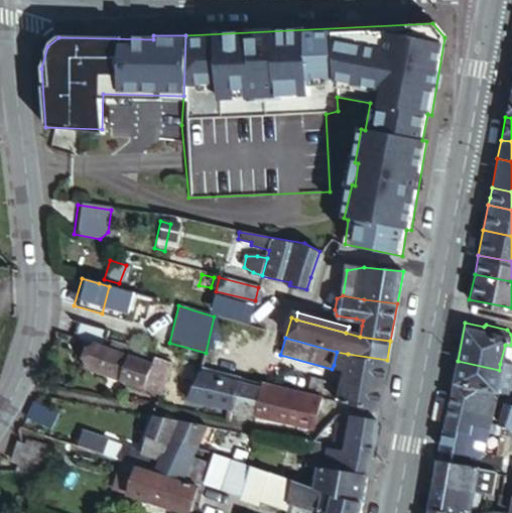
[(83,370),(116,380),(125,357),(91,346),(83,370)]
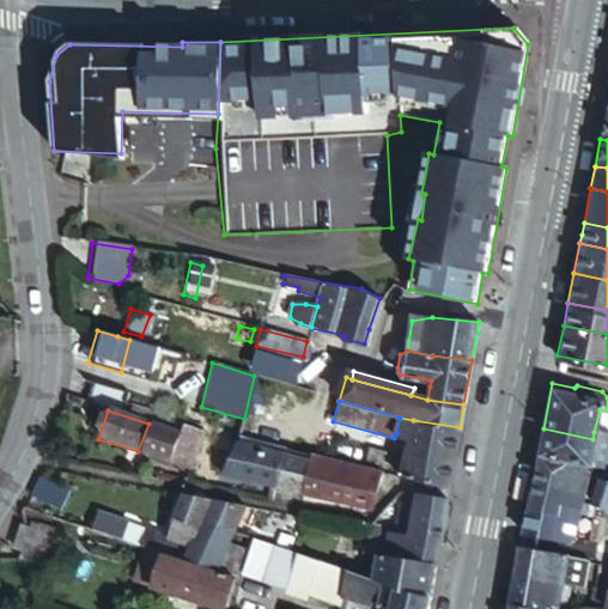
[(400,418),(396,433),(409,436),(413,420),(400,418)]
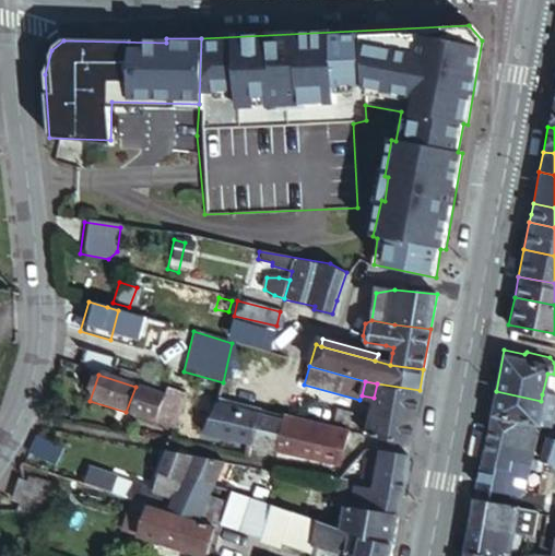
[(370,412),(366,434),(410,445),(420,390),(377,383),(374,398),(370,412)]
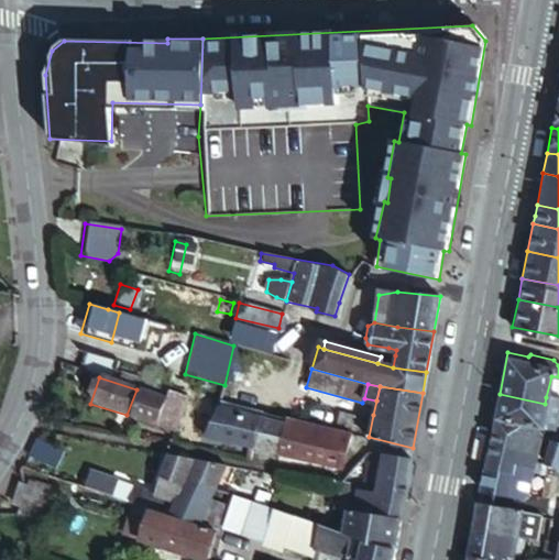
[(136,390),(127,415),(153,424),(157,412),(162,397),(136,390)]
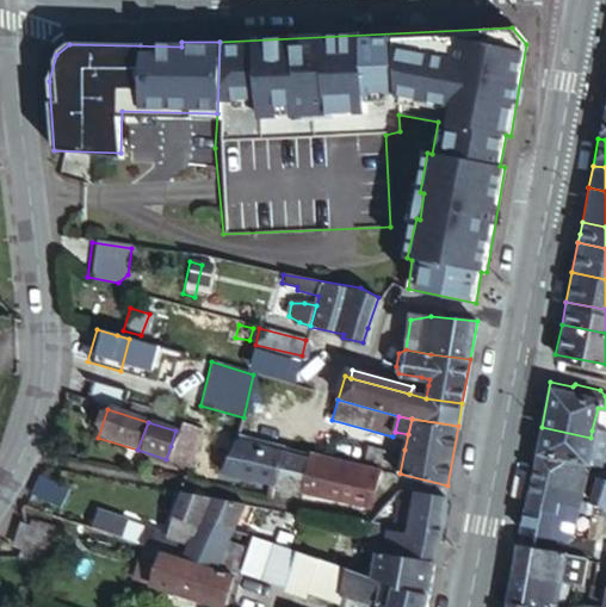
[(171,446),(191,452),(199,428),(178,422),(175,431),(171,446)]
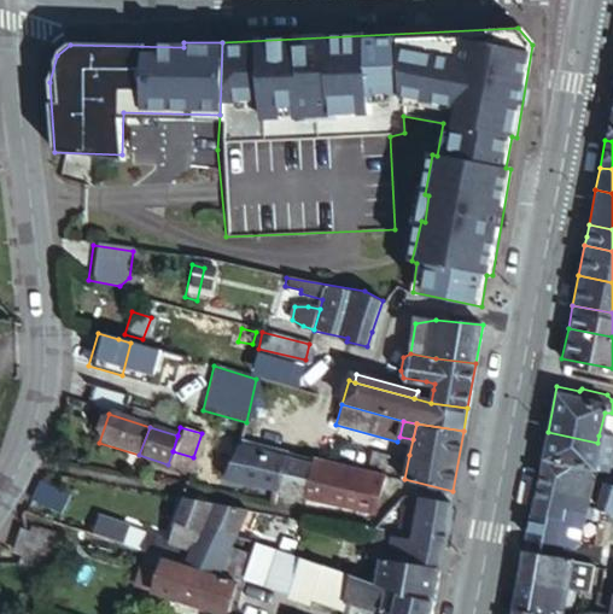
[(597,443),(548,432),(542,457),(587,467),(594,467),(597,443)]
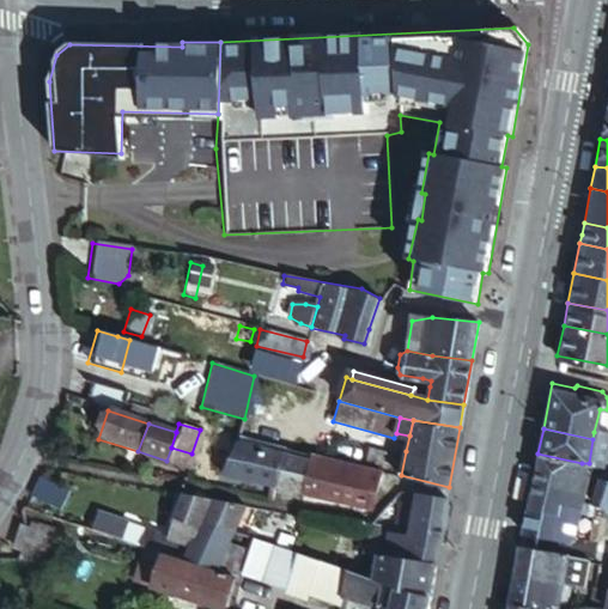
[(593,439),(589,463),(601,467),(607,436),(607,433),(594,432),(593,439)]
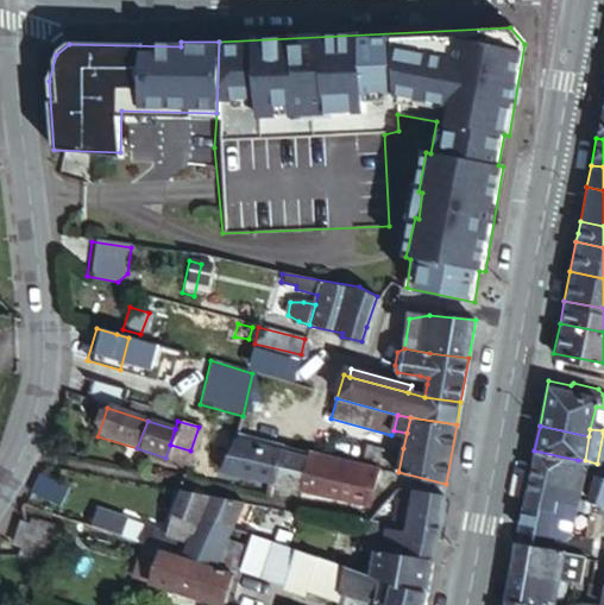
[(238,434),(236,443),(277,454),(280,445),(238,434)]
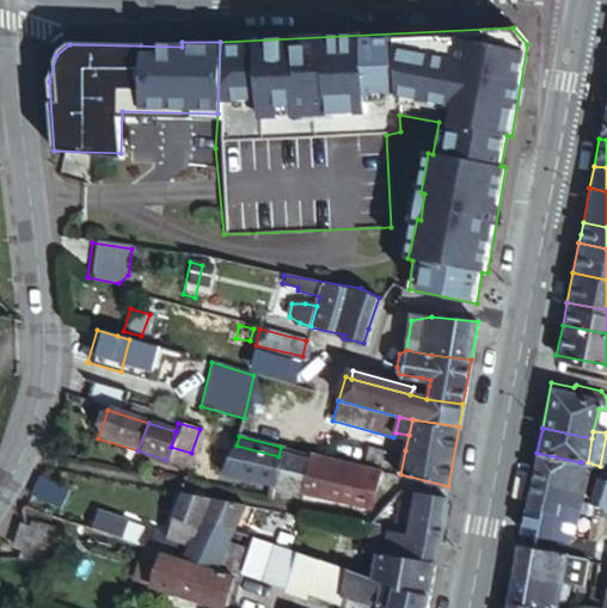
[(368,468),(379,470),(386,472),(393,447),(365,438),(359,465),(368,468)]
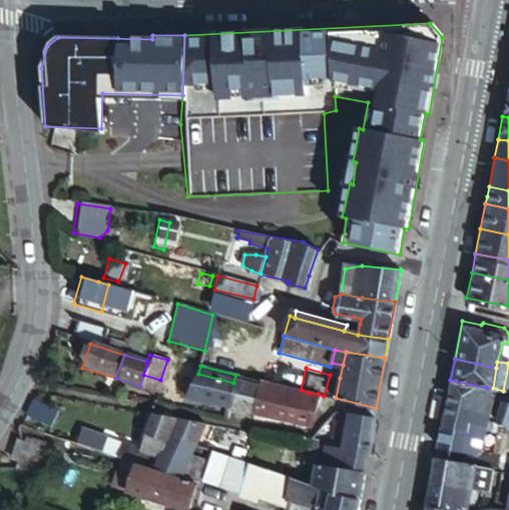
[(233,383),(198,374),(187,396),(185,400),(200,403),(226,409),(233,383)]
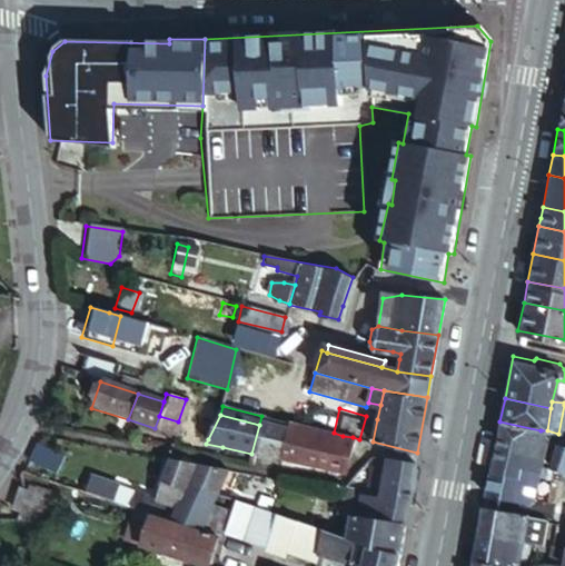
[(155,428),(175,435),(178,421),(159,416),(155,428)]
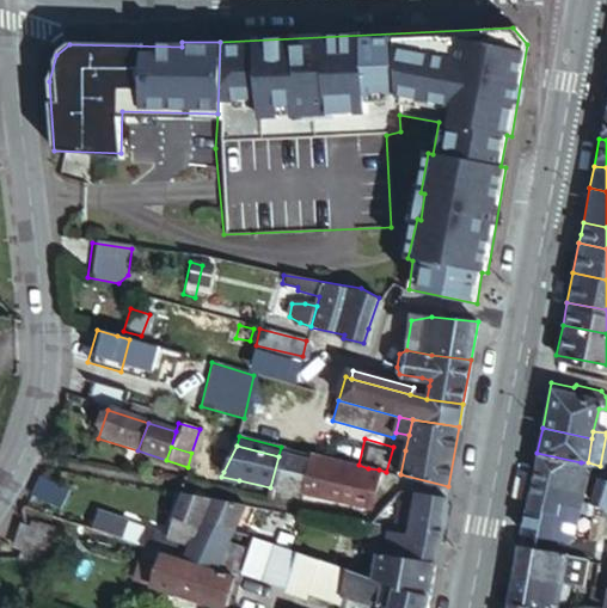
[(310,454),(281,447),(279,456),(307,465),(310,454)]
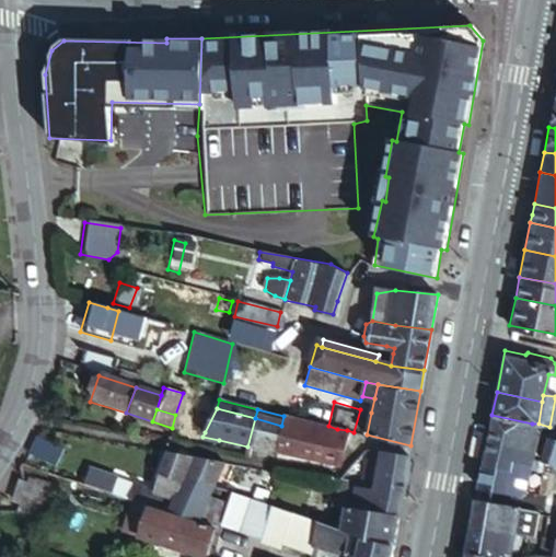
[(360,409),(354,432),(367,434),(371,413),(360,409)]
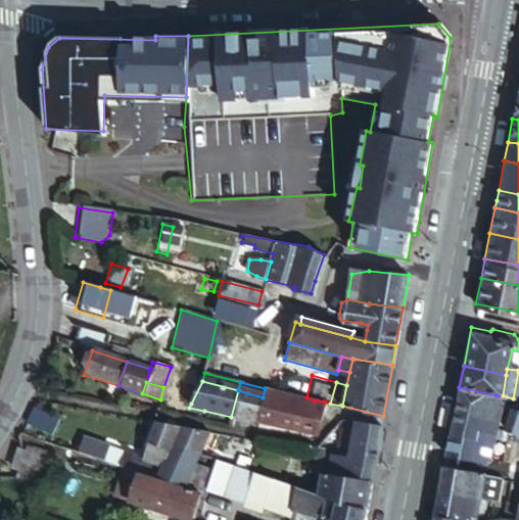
[(497,395),(459,387),(456,411),(482,416),(498,418),(503,395),(497,395)]
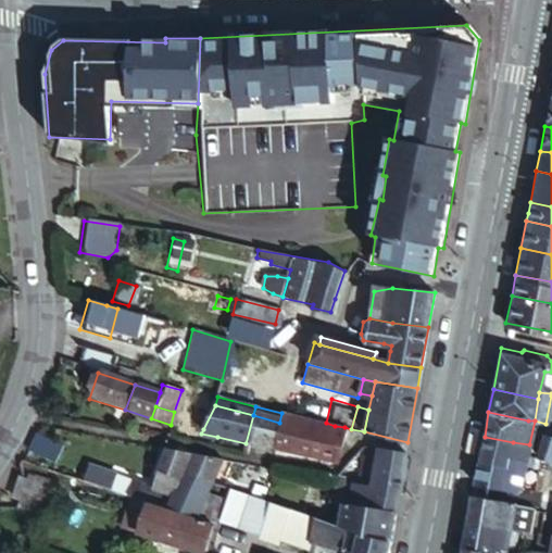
[(300,417),(281,413),(279,423),(322,432),(333,435),(335,426),(326,423),(300,417)]
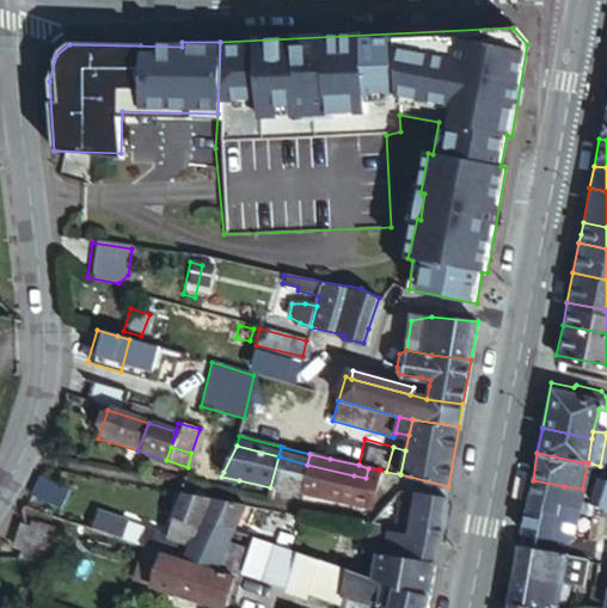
[(279,456),(270,487),(299,493),(307,465),(279,456)]
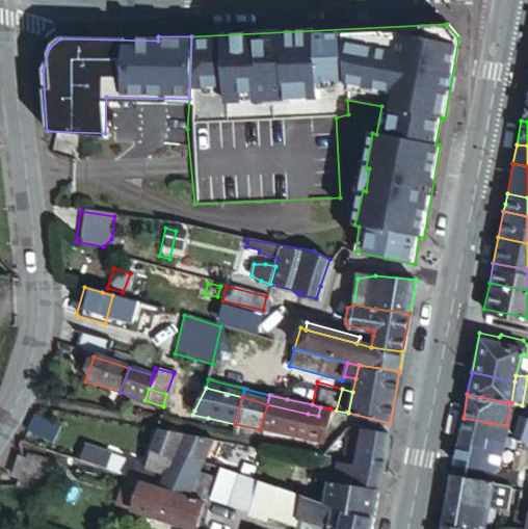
[(267,404),(260,429),(300,439),(308,414),(267,404)]
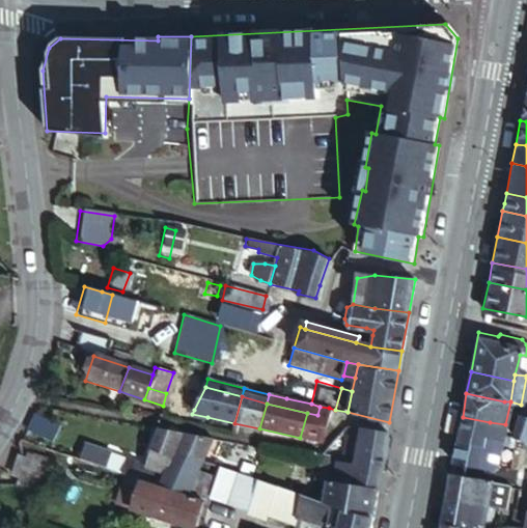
[(317,415),(327,418),(329,408),(320,407),(317,415)]
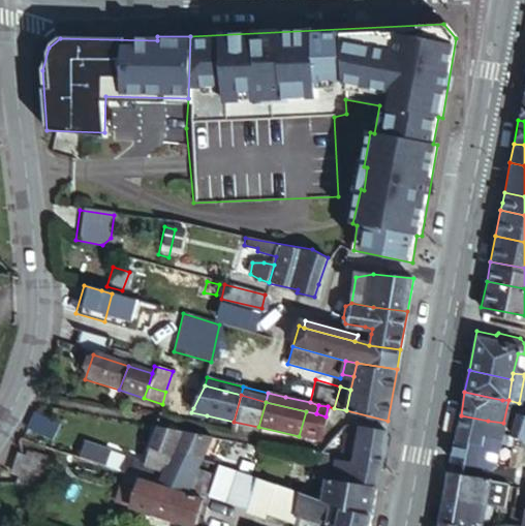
[(56,424),(34,409),(24,426),(45,439),(56,424)]
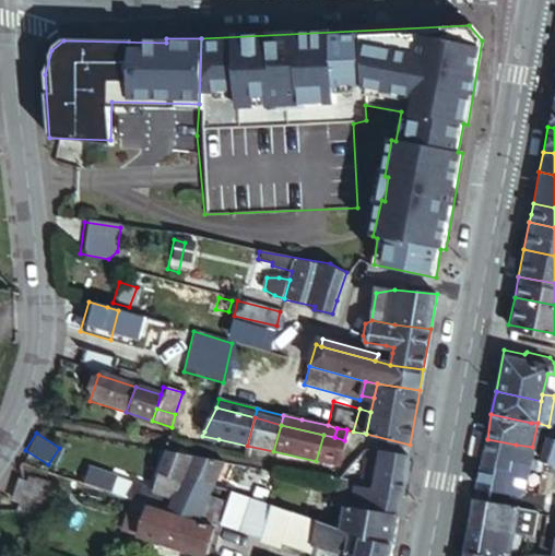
[(316,461),(337,465),(344,440),(334,437),(323,435),(316,461)]
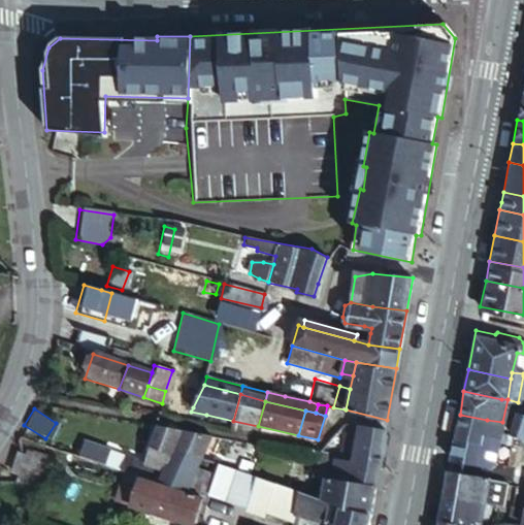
[(191,412),(189,424),(203,427),(206,415),(191,412)]
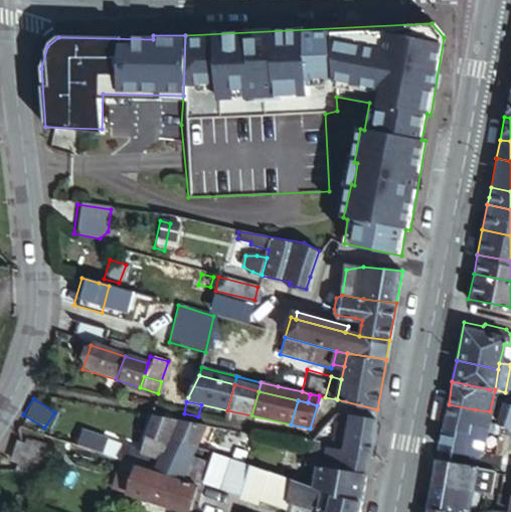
[(510,432),(510,406),(503,403),(496,424),(509,429),(508,432),(510,432)]
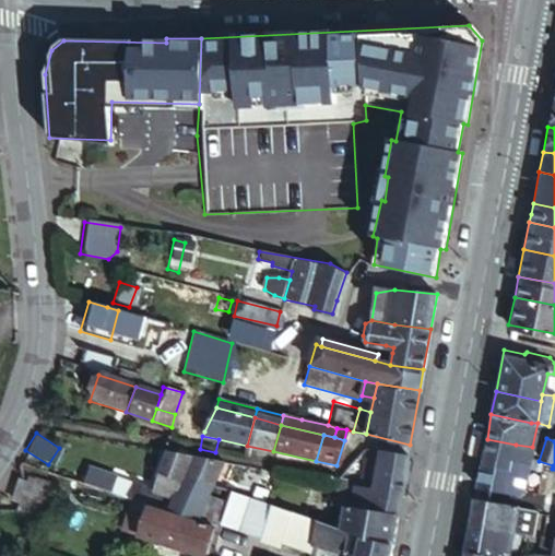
[(516,445),(487,439),(482,463),(509,469),(511,461),(528,464),(529,459),(512,457),(516,445)]
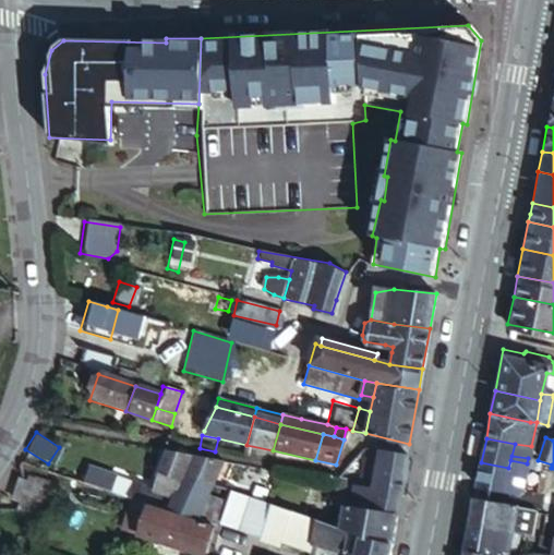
[(512,456),(528,458),(531,446),(515,444),(512,456)]
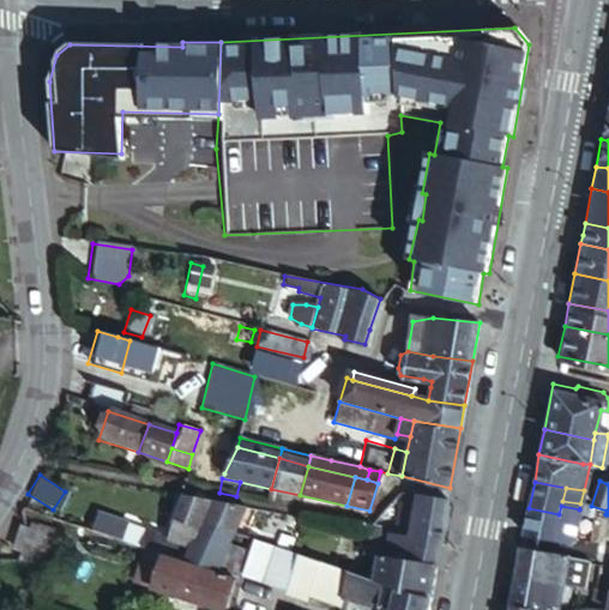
[(408,535),(416,493),(396,489),(389,532),(408,535)]
